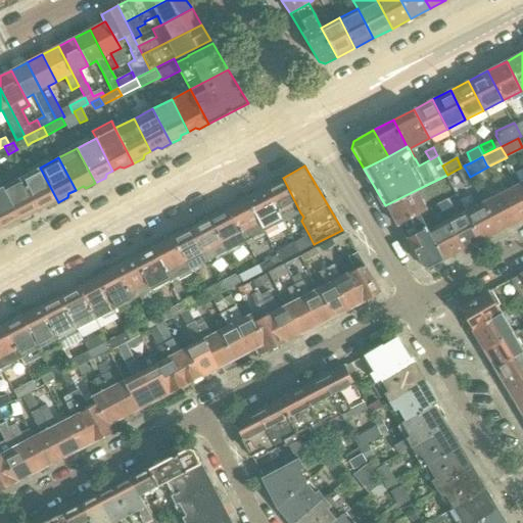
[(461,168),(457,170),(466,187),(474,183),(470,177),(464,165),(461,168)]
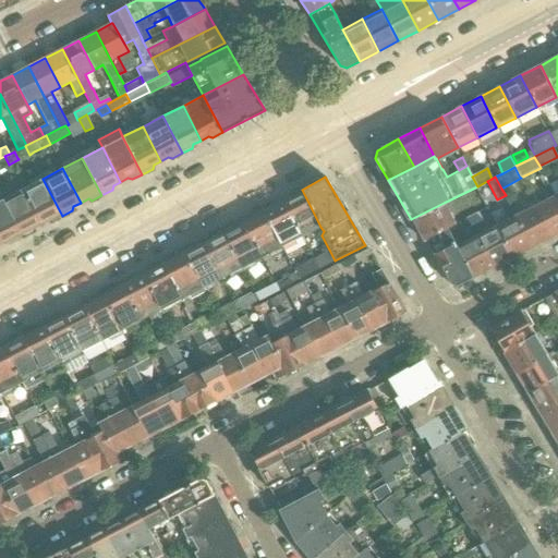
[(23,189),(40,223),(48,220),(51,221),(62,216),(43,179),(23,189)]
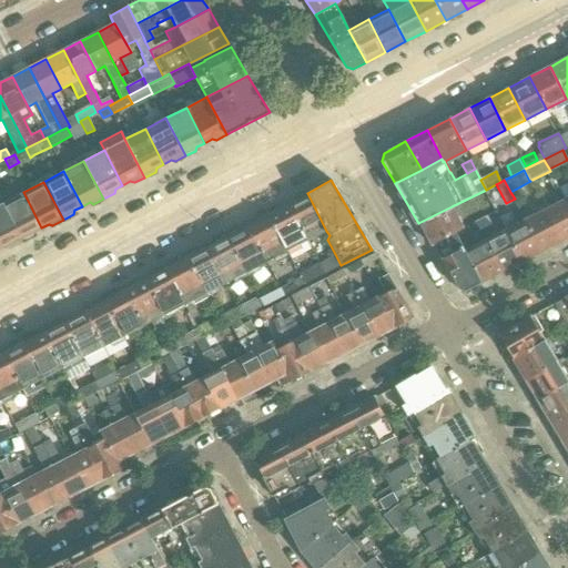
[(1,203),(21,241),(32,235),(33,232),(41,227),(23,192),(1,203)]
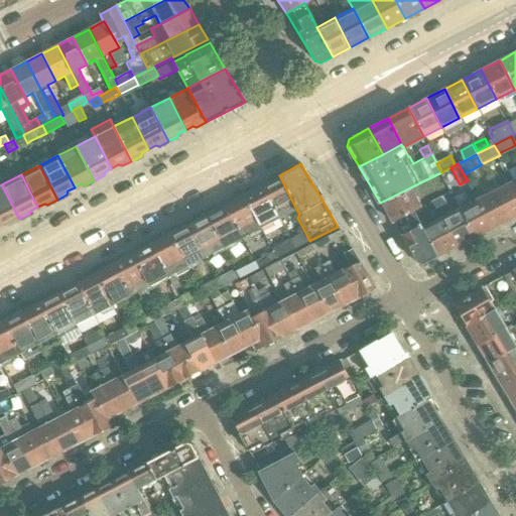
[(269,183),(262,186),(278,219),(296,210),(279,175),(270,179),(269,183)]
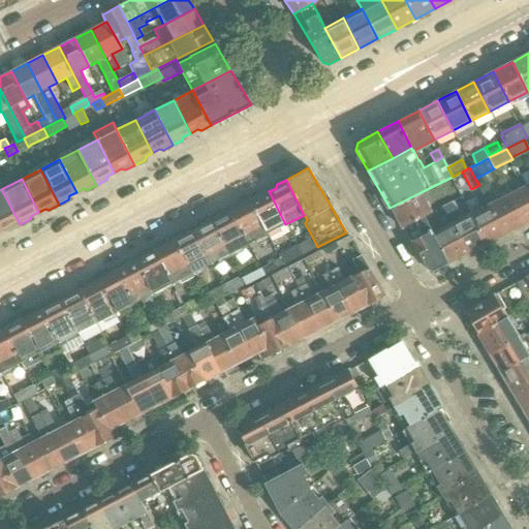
[(528,191),(525,185),(506,194),(523,224),(528,220),(528,191)]
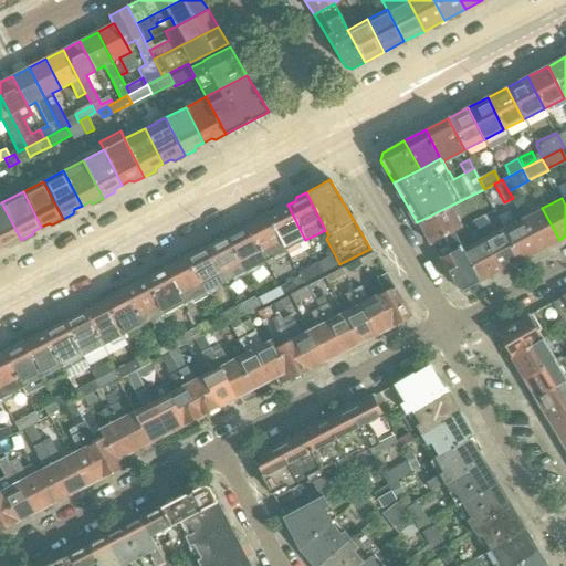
[(1,202),(0,202),(0,248),(4,245),(7,248),(21,240),(1,202)]
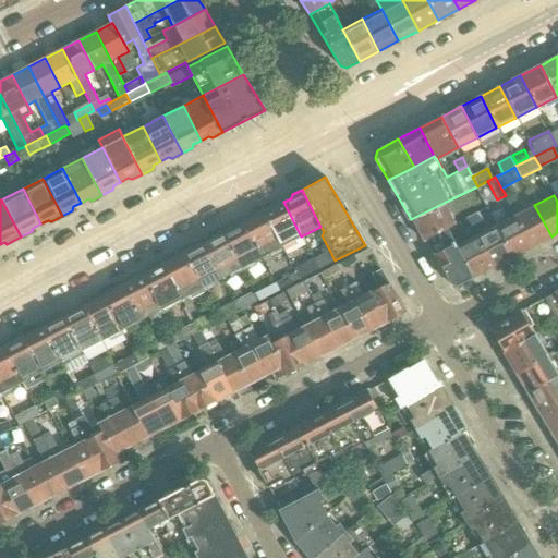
[(273,205),(263,209),(281,246),(301,237),(283,202),(276,206),(273,205)]
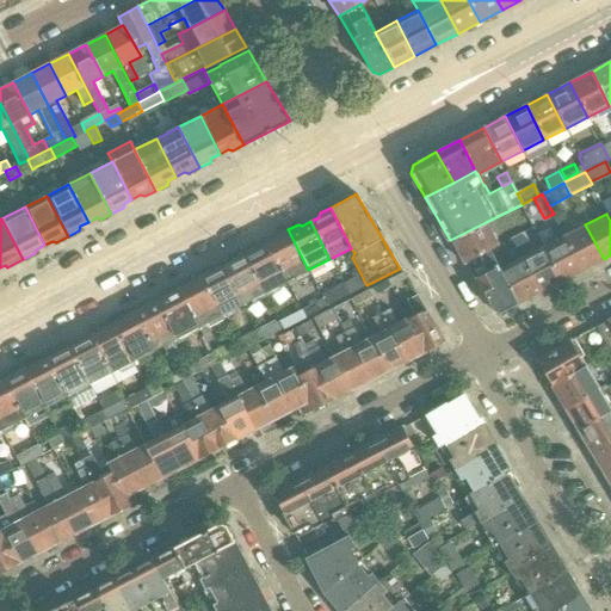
[(463,261),(489,248),(498,245),(486,222),(450,240),(451,241),(452,241),(463,261)]
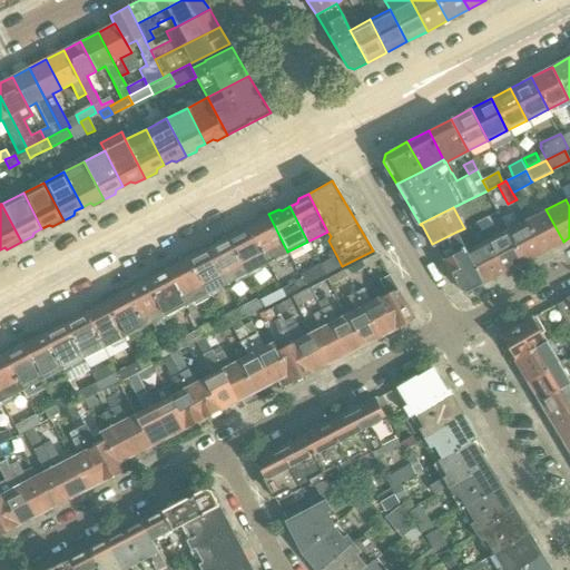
[(546,209),(527,219),(543,252),(563,242),(546,209)]
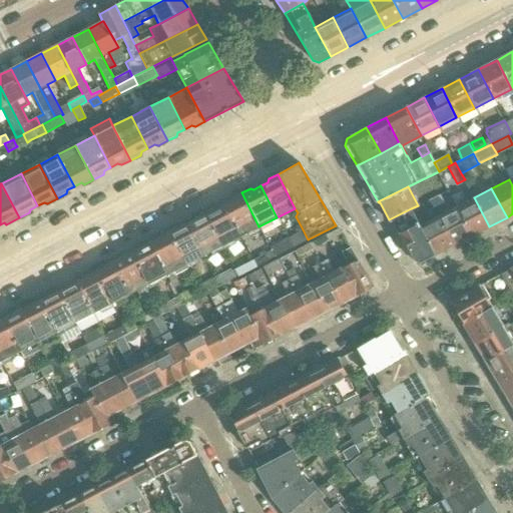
[(230,201),(223,204),(240,236),(259,226),(241,192),(231,197),(230,201)]
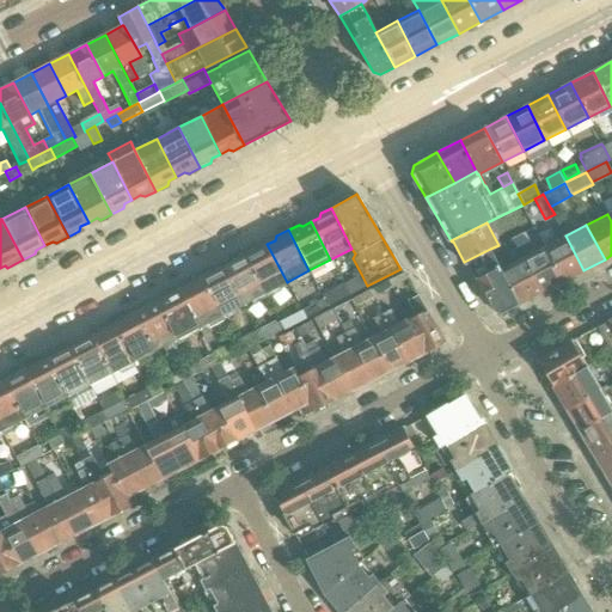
[(524,232),(512,238),(516,248),(528,242),(524,232)]
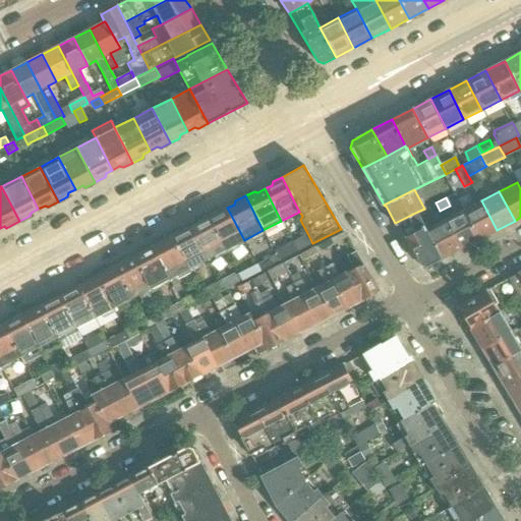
[(481,200),(462,211),(477,240),(497,230),(481,200)]
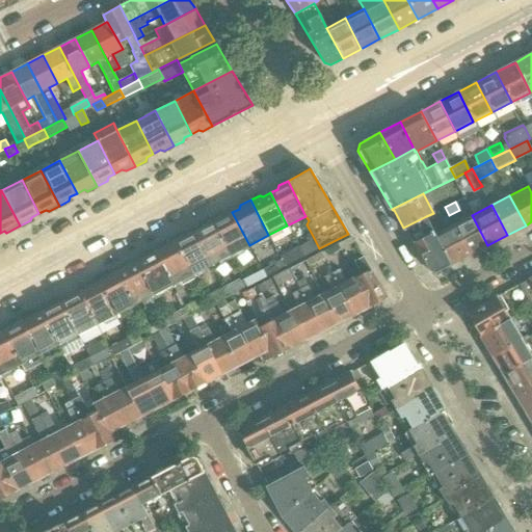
[(221,215),(212,220),(230,256),(249,245),(232,212),(224,216),(221,215)]
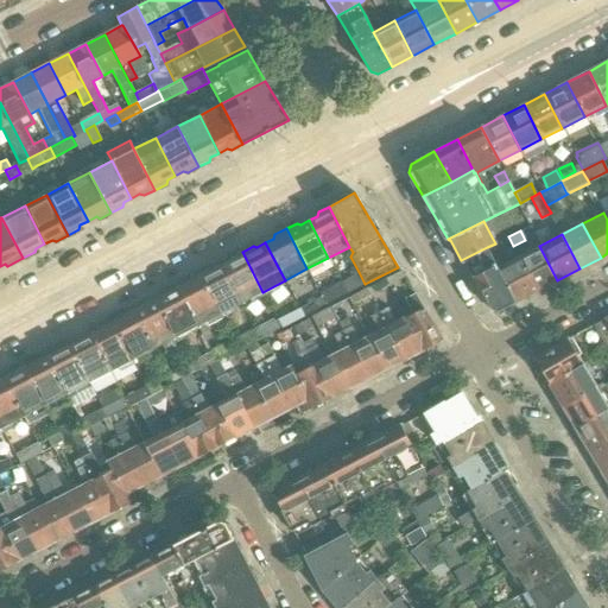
[(495,244),(487,247),(495,264),(499,261),(499,253),(495,245),(496,244),(495,244)]
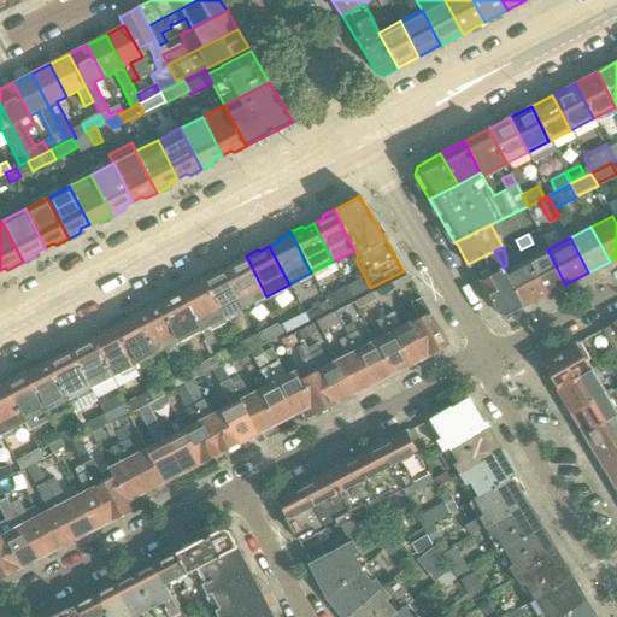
[(547,250),(526,260),(544,295),(565,285),(547,250)]
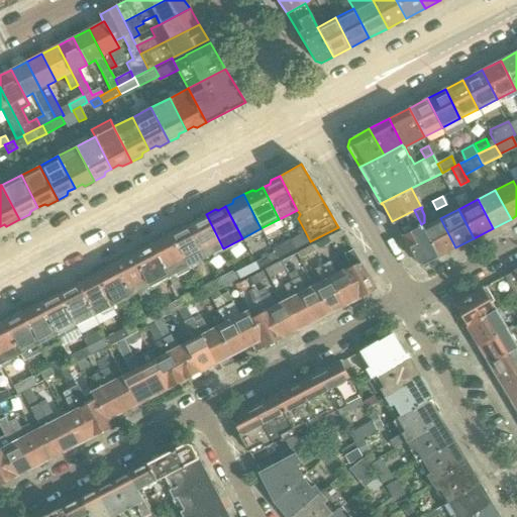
[(414,210),(392,221),(393,223),(396,221),(417,264),(422,265),(438,256),(423,227),(422,227),(421,224),(414,210)]
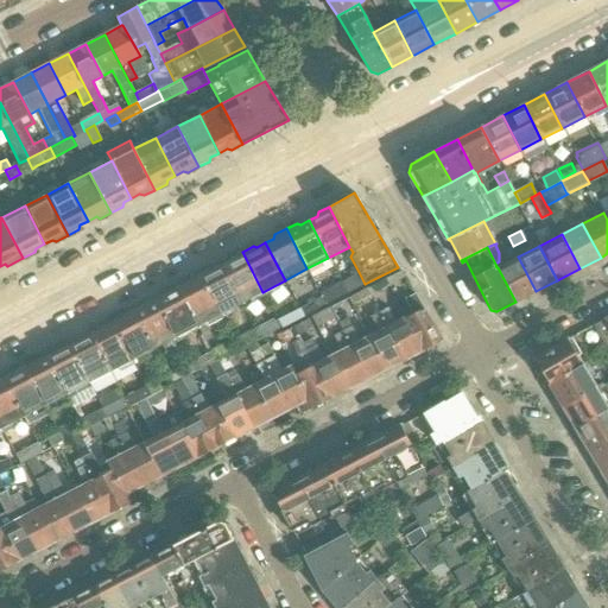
[(229,261),(221,266),(241,303),(263,292),(242,252),(230,257),(229,261)]
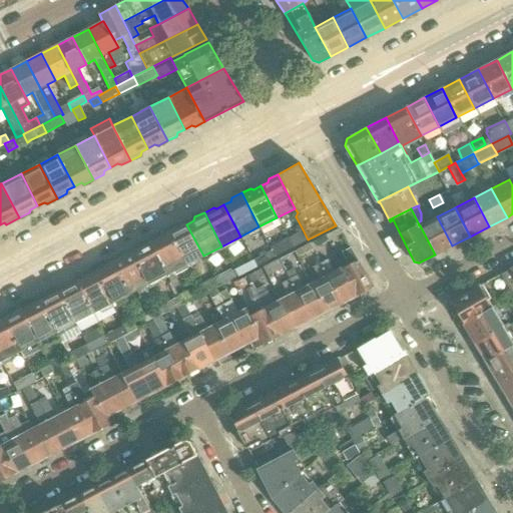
[(437,216),(420,225),(435,254),(452,245),(437,216)]
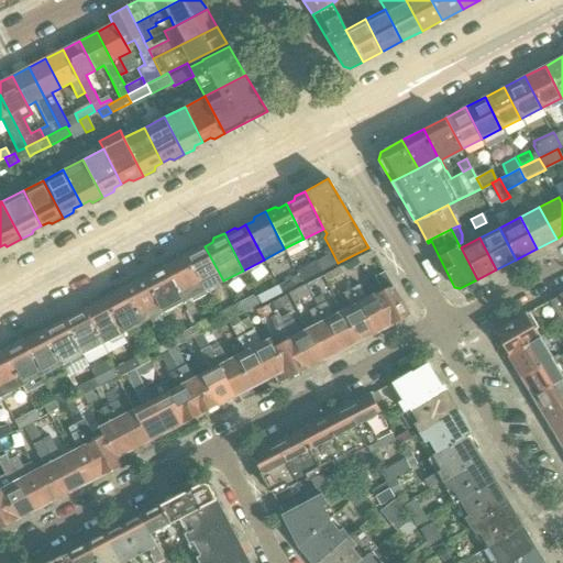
[(194,249),(184,253),(203,291),(223,280),(205,246),(198,250),(194,249)]
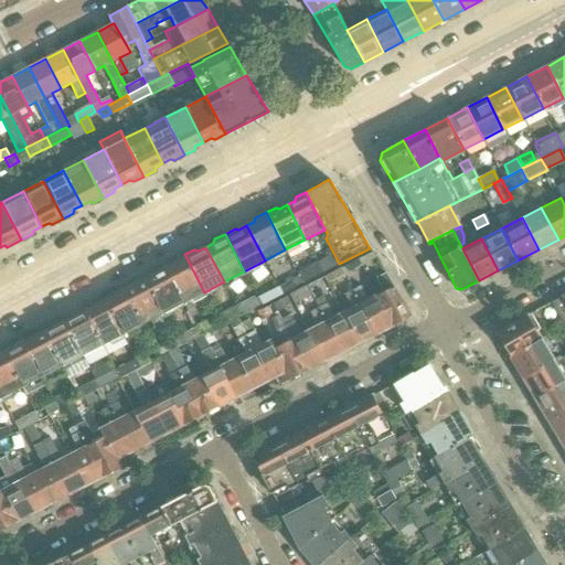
[(317,260),(316,260),(322,273),(332,267),(339,264),(333,253),(317,260)]
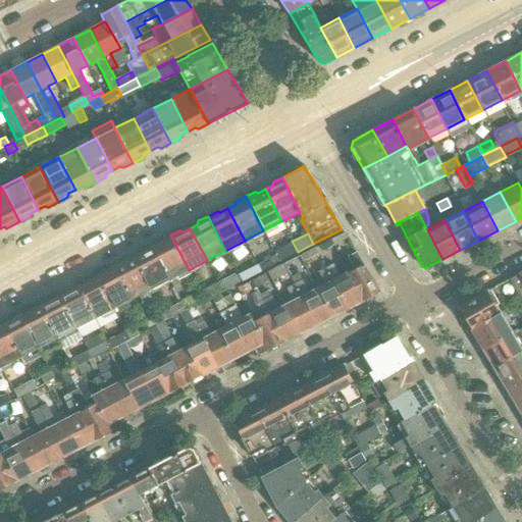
[(344,233),(331,240),(334,244),(346,238),(344,233)]
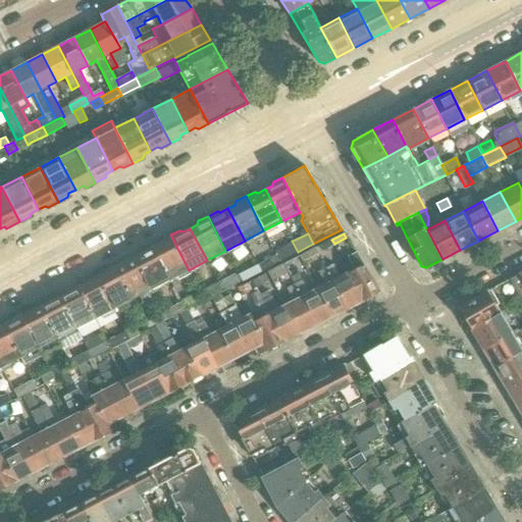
[(159,244),(152,248),(169,279),(189,270),(170,235),(160,240),(159,244)]
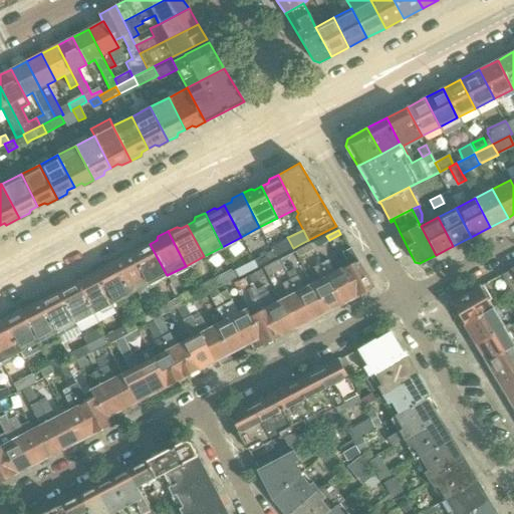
[(329,240),(326,236),(314,242),(316,247),(329,240)]
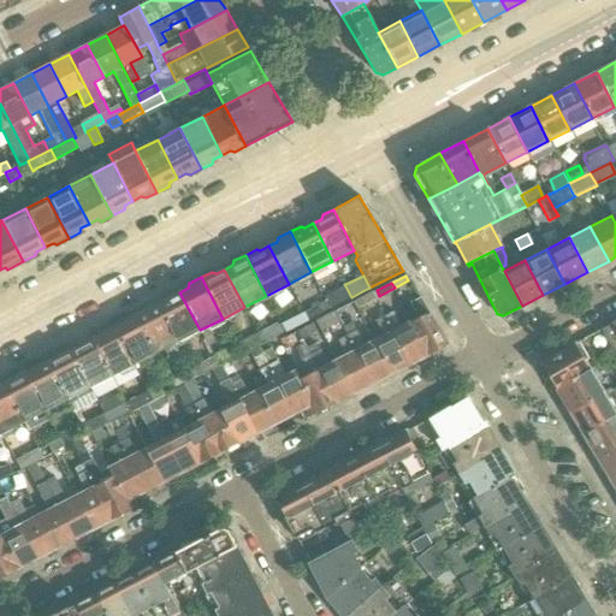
[(323,295),(326,301),(330,308),(351,297),(344,284),(323,295)]
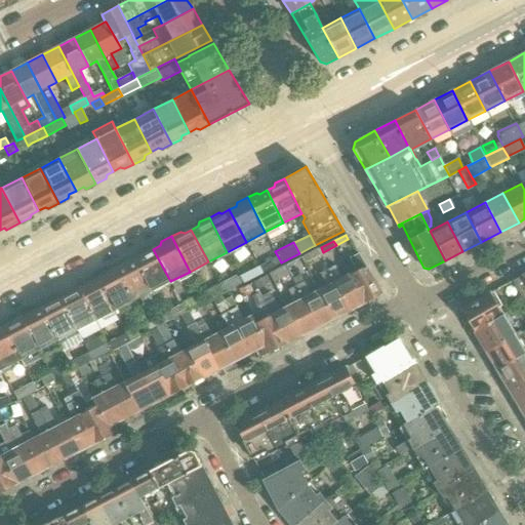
[(143,251),(133,256),(152,291),(170,281),(153,249),(147,252),(143,251)]
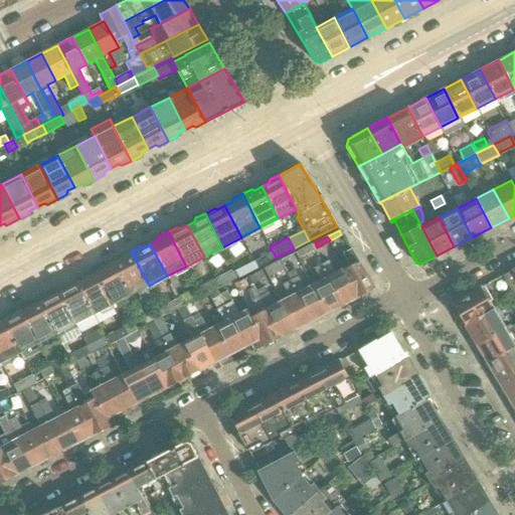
[(349,265),(344,268),(358,297),(374,288),(351,249),(343,253),(349,265)]
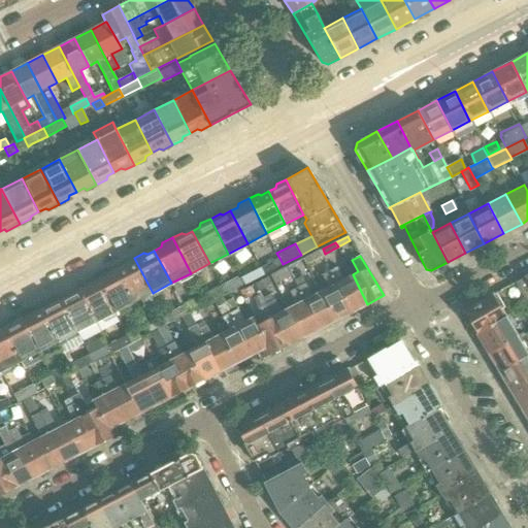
[(124,266),(117,270),(133,302),(153,293),(134,258),(125,262),(124,266)]
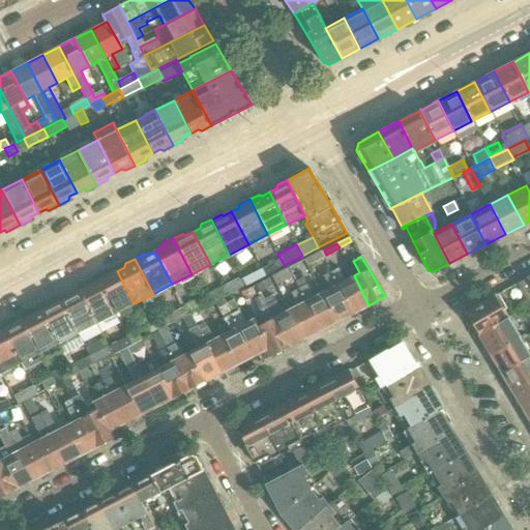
[(281,259),(261,269),(264,275),(284,265),(281,259)]
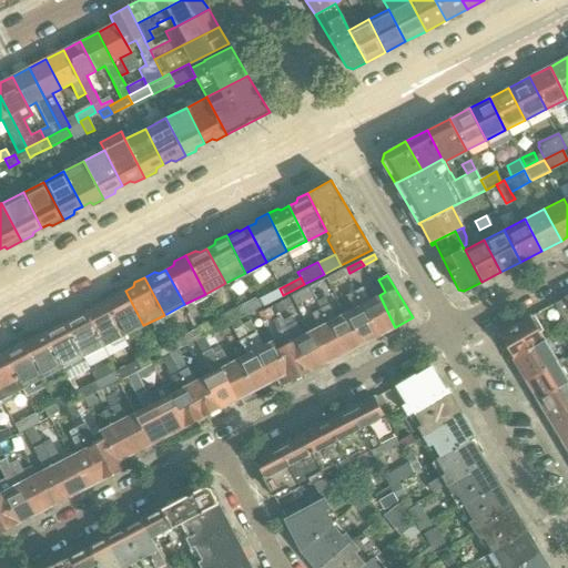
[(314,297),(320,310),(343,354),(361,345),(344,314),(335,318),(327,305),(328,305),(321,293),(316,283),(308,287),(314,297)]
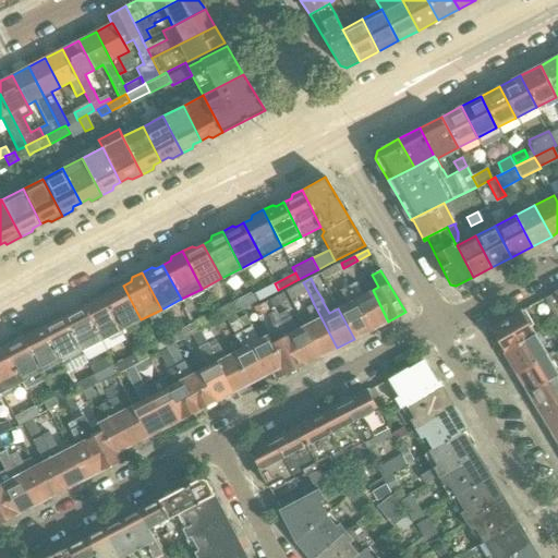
[(308,292),(303,282),(284,291),(290,302),(308,292)]
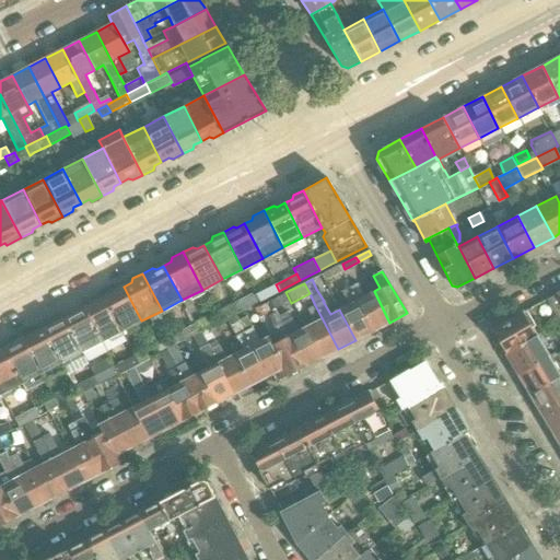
[(357,283),(349,288),(372,331),(389,323),(374,291),(363,296),(357,283)]
